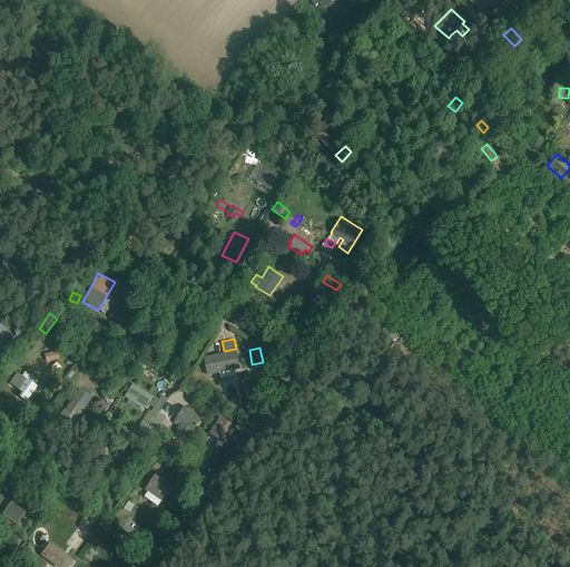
[(232,369),(239,367),(236,349),(224,351),(203,355),(207,374),(219,371),(220,375),(233,373),(232,369)]
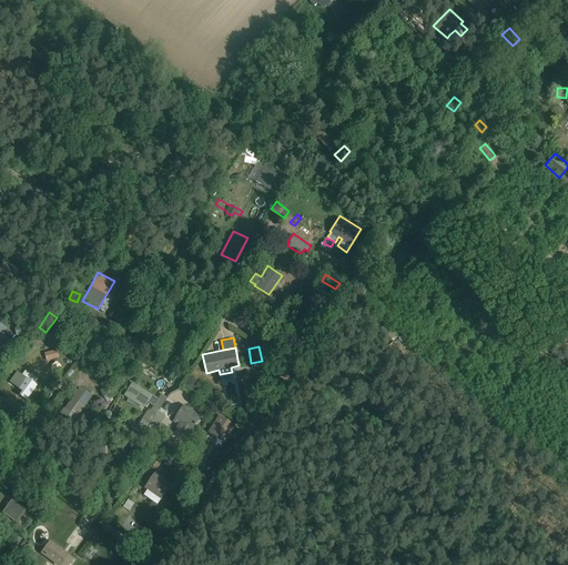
[(57,349),(44,351),(47,360),(58,356),(57,349)]
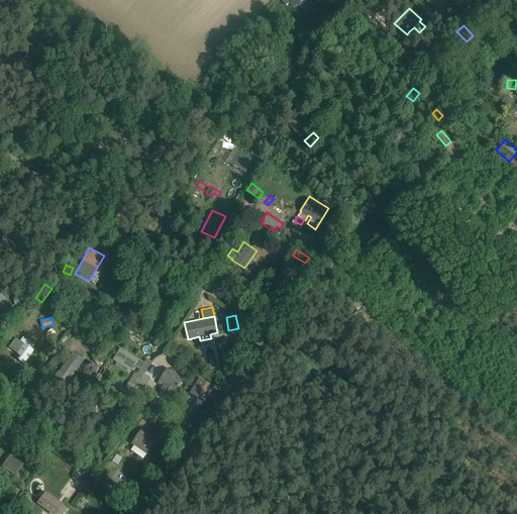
[(16,336),(9,346),(21,355),(18,360),(23,363),(33,349),(31,348),(34,343),(23,335),(20,339),(16,336)]
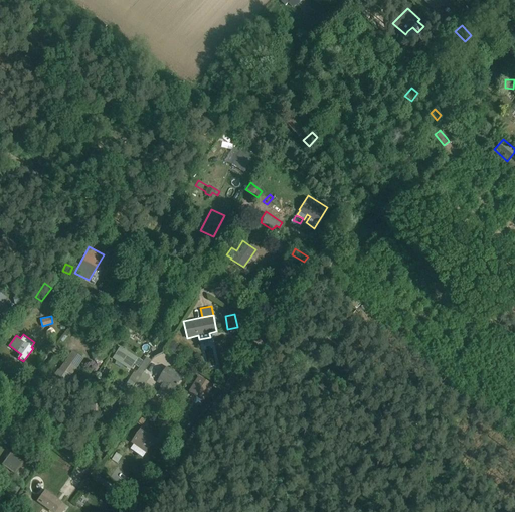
[(173,351),(179,343),(173,338),(167,346),(173,351)]
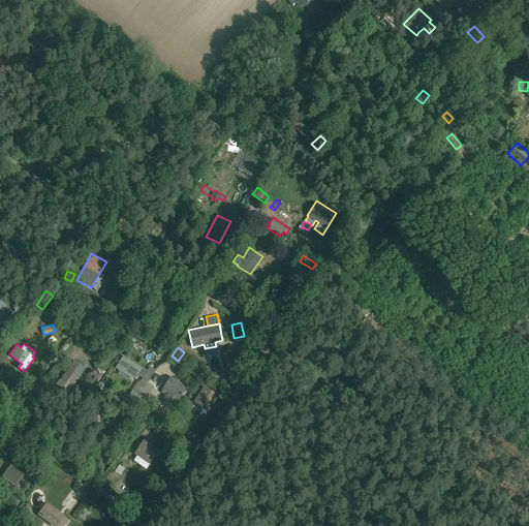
[(115,367),(133,378),(137,373),(143,376),(147,369),(142,366),(123,354),(115,367)]
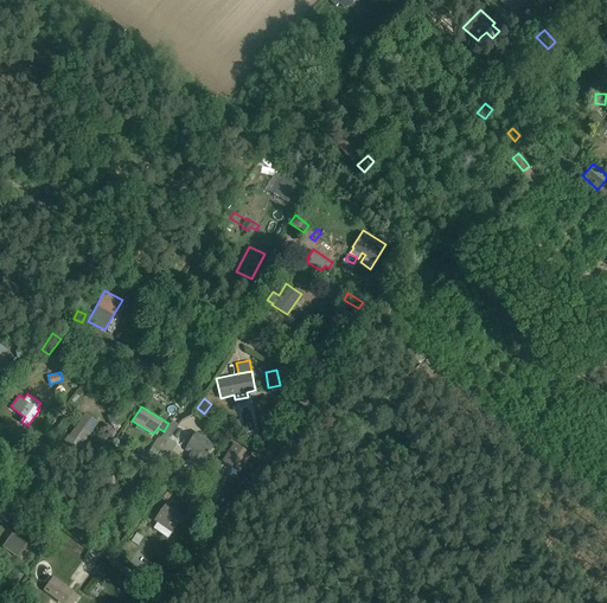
[(112,424),(127,418),(125,414),(122,409),(120,410),(108,415),(112,424)]
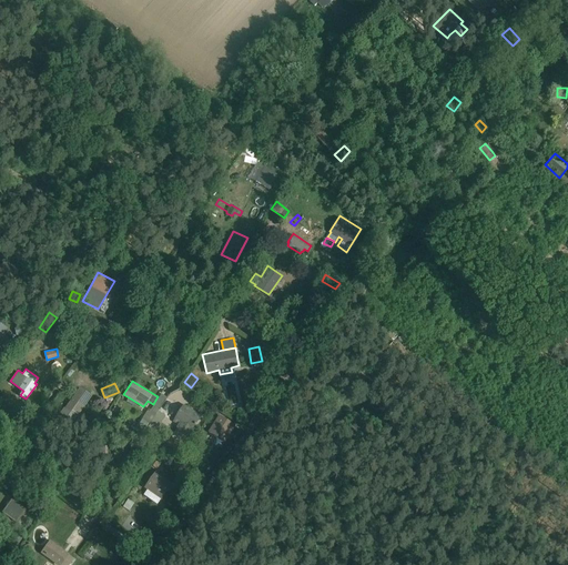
[(80,386),(61,412),(72,421),(92,395),(80,386)]
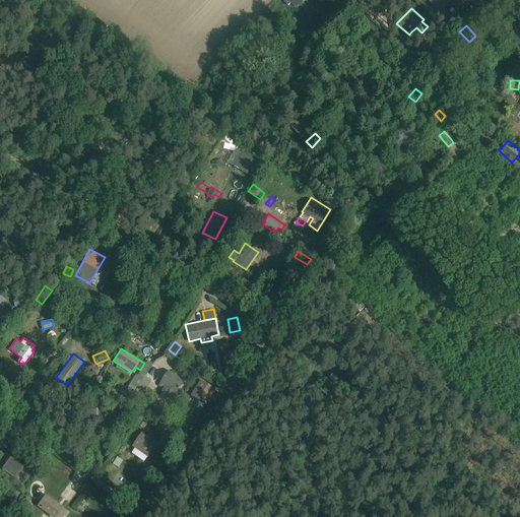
[(130,397),(143,378),(142,377),(152,362),(147,359),(137,374),(140,376),(139,377),(138,376),(137,378),(134,375),(130,381),(125,389),(130,392),(125,401),(127,403),(130,397)]
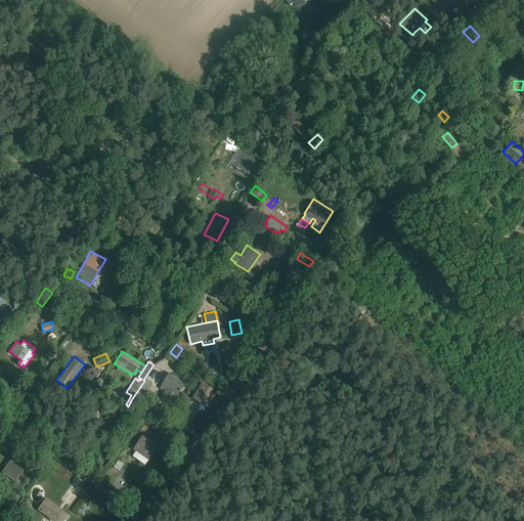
[(169,372),(159,387),(161,388),(164,390),(163,393),(167,399),(174,400),(186,382),(169,372)]
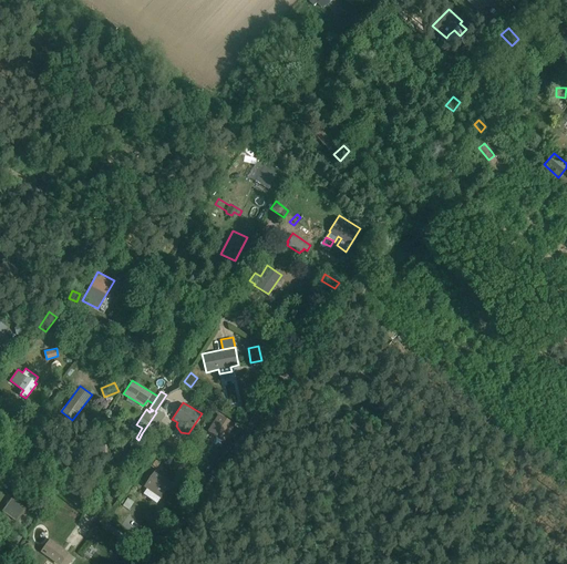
[(150,438),(165,413),(165,412),(158,409),(156,412),(142,433),(150,438)]
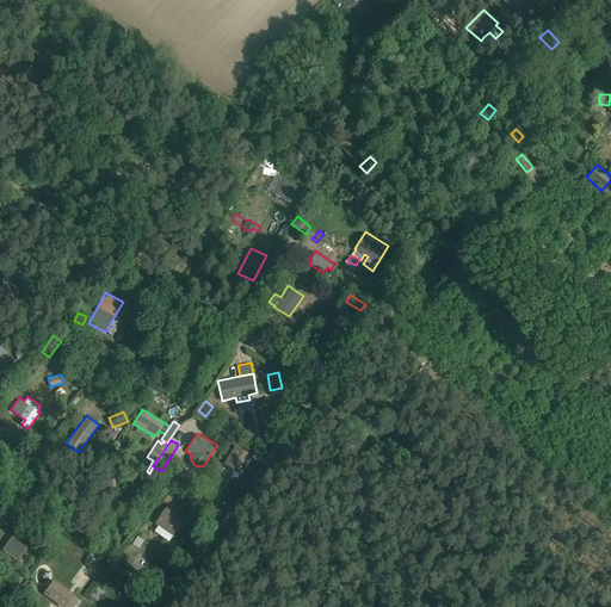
[(223,463),(241,474),(253,457),(259,460),(263,457),(247,447),(245,450),(235,444),(223,463)]
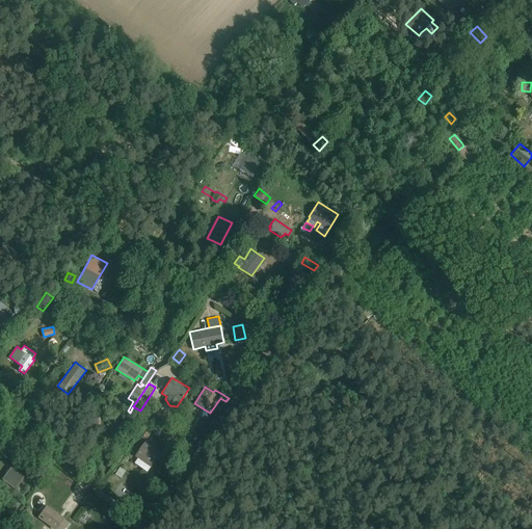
[(170,411),(164,421),(169,424),(176,414),(170,411)]
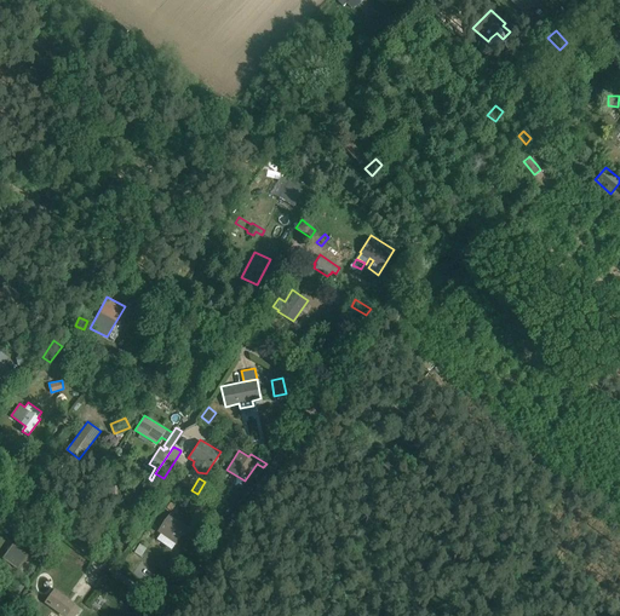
[(108,481),(108,500),(120,500),(120,481),(108,481)]
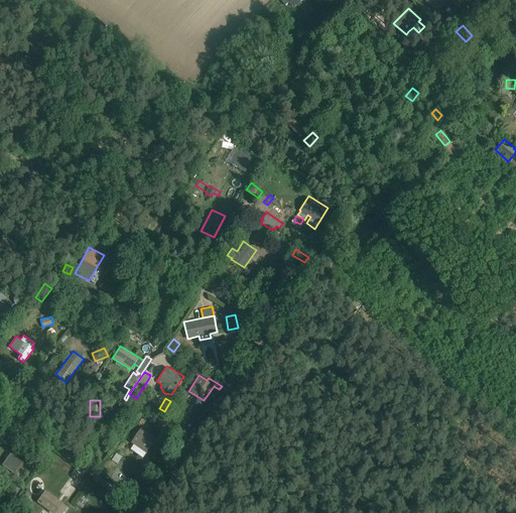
[(114,412),(122,417),(126,412),(118,407),(114,412)]
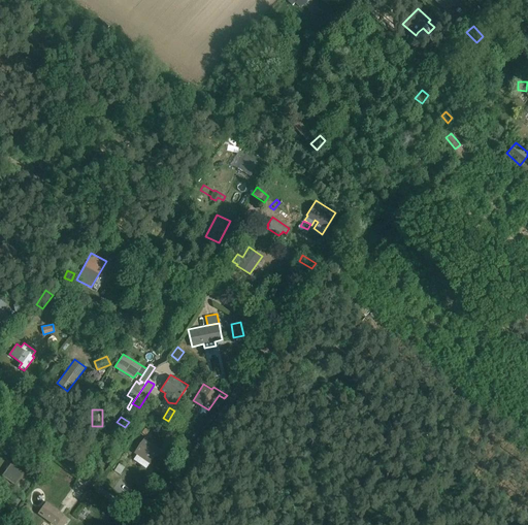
[(168,438),(175,428),(169,424),(162,434),(168,438)]
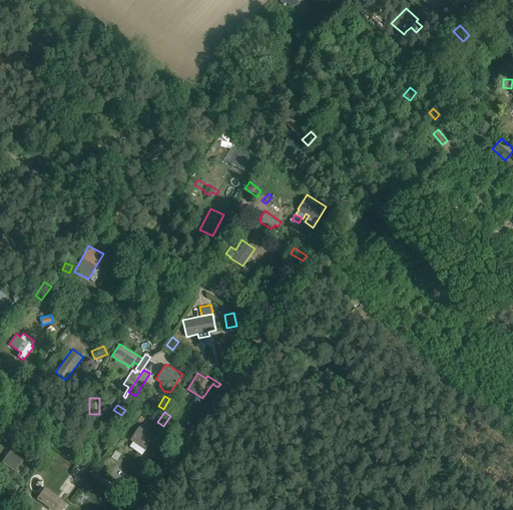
[(132,441),(129,446),(141,454),(144,449),(145,450),(155,435),(147,430),(148,428),(141,423),(130,439),(132,441)]
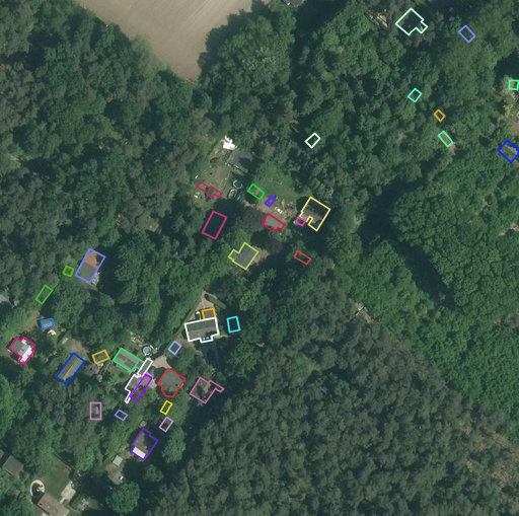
[(21,472),(27,463),(12,451),(5,460),(21,472)]
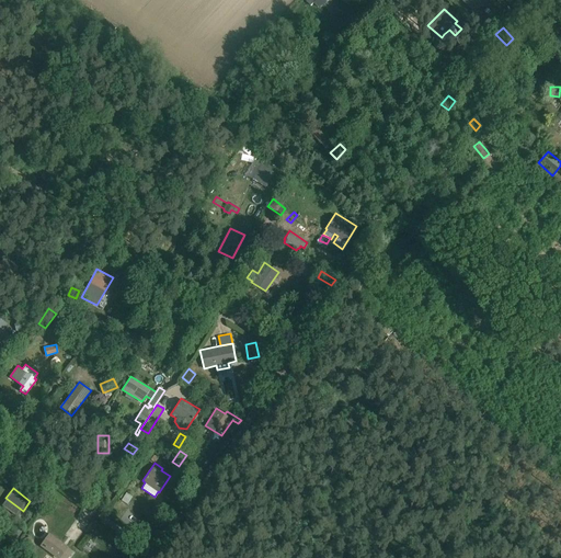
[(126,491),(122,499),(127,503),(133,496),(126,491)]
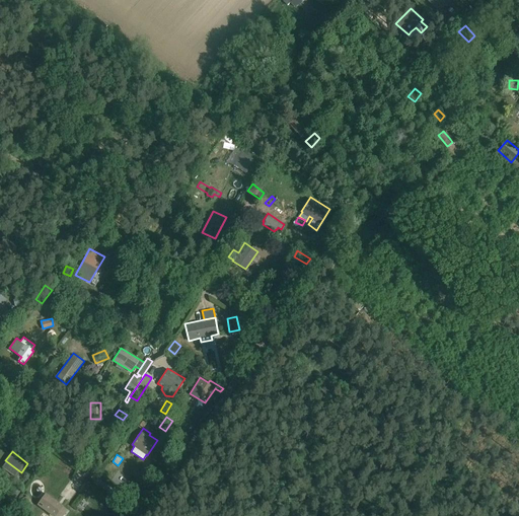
[(13,500),(20,490),(16,487),(9,497),(13,500)]
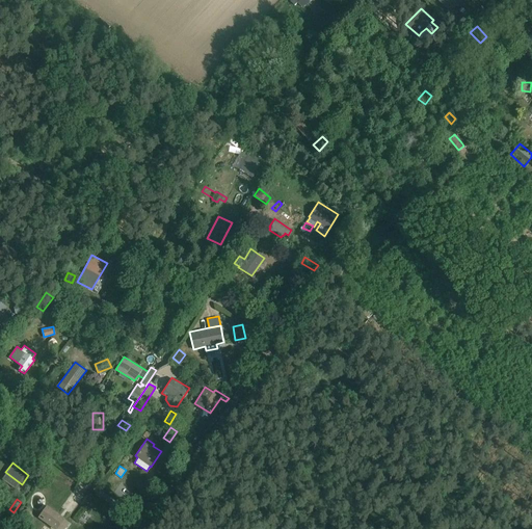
[(27,518),(32,514),(28,506),(23,510),(27,518)]
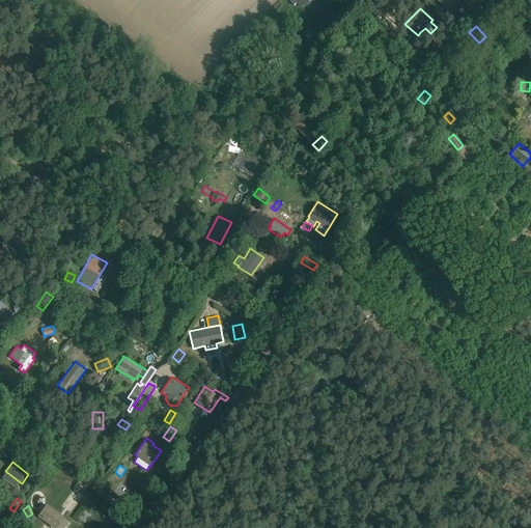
[(38,517),(54,527),(56,527),(63,527),(68,521),(47,505),(38,517)]
